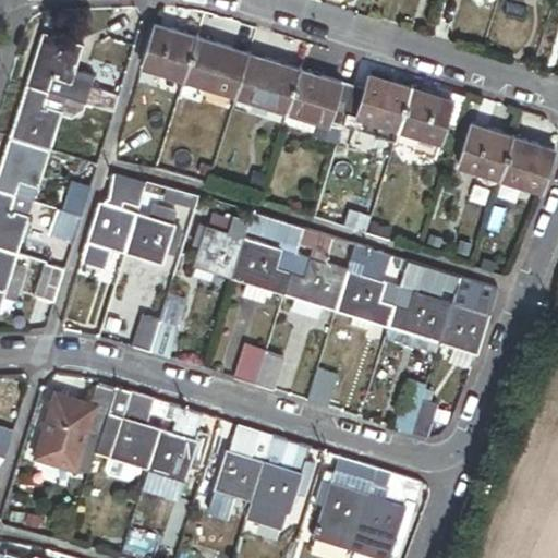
[(185,82),(197,39),(157,27),(144,69),(185,82)]
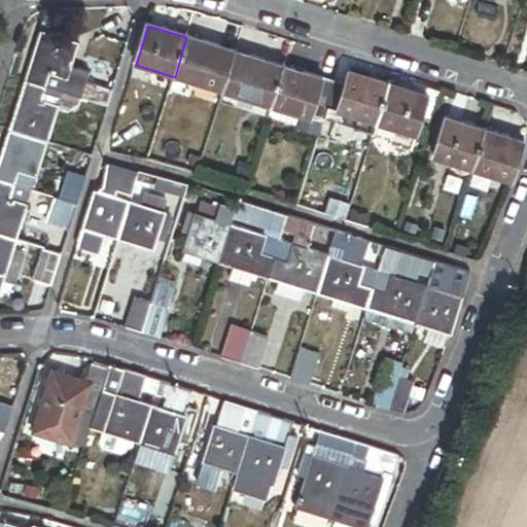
[(40,31),(25,81),(62,93),(70,67),(77,43),(40,31)]
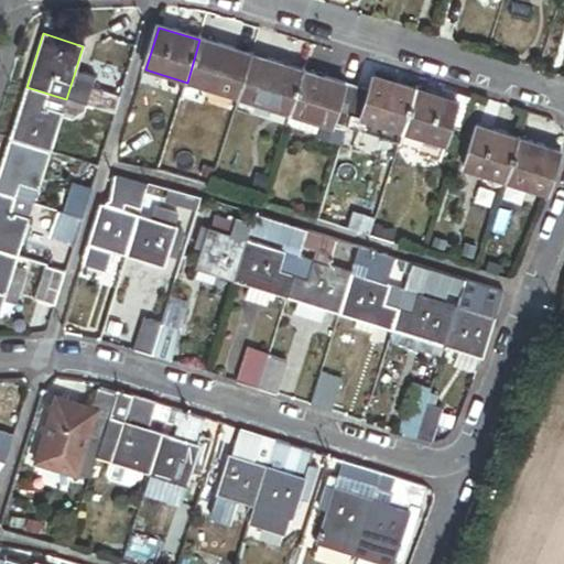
[(252,56),(199,40),(187,83),(239,99),(252,56)]
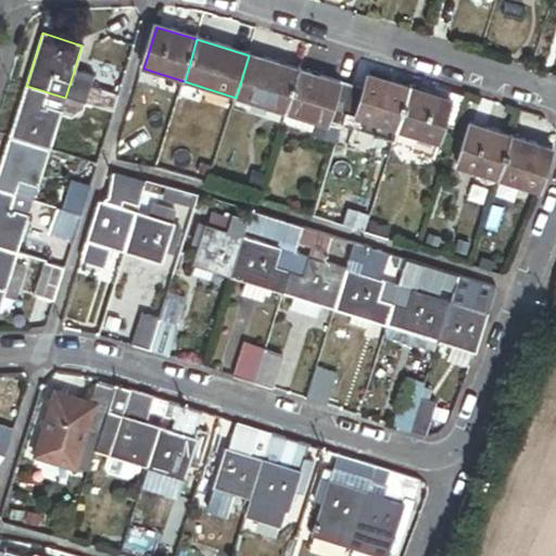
[(300,72),(249,55),(236,98),(287,114),(300,72)]
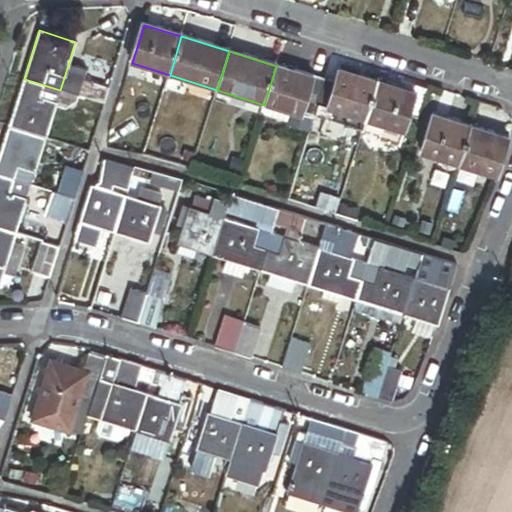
[(68,65),(60,90),(77,95),(81,97),(86,81),(89,71),(68,65)]
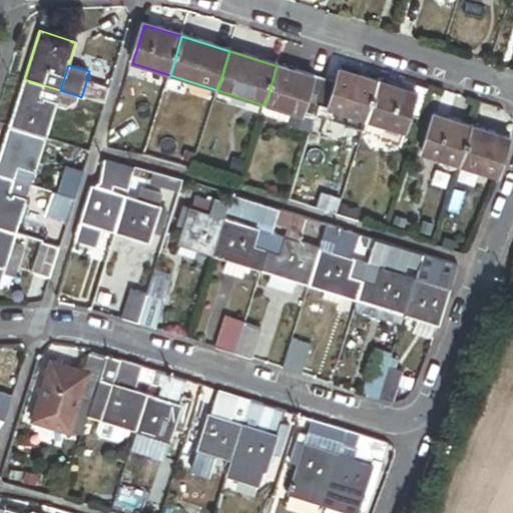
[(316,78),(277,66),(265,105),(290,112),(304,116),(316,78)]
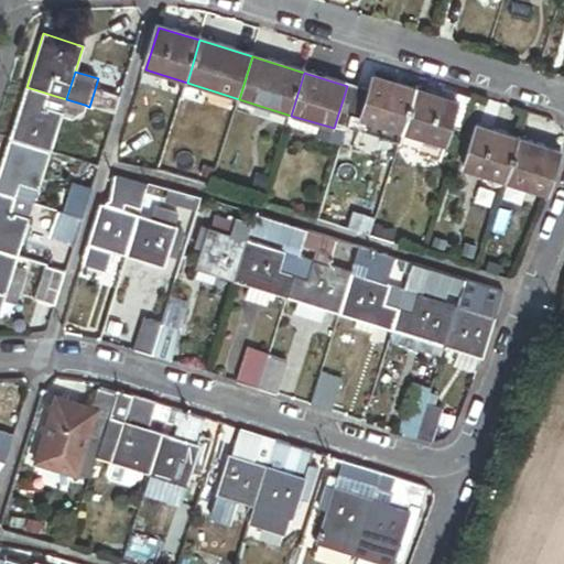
[(360,119),(367,121),(382,126),(402,132),(415,90),(372,77),(368,93),(360,119)]
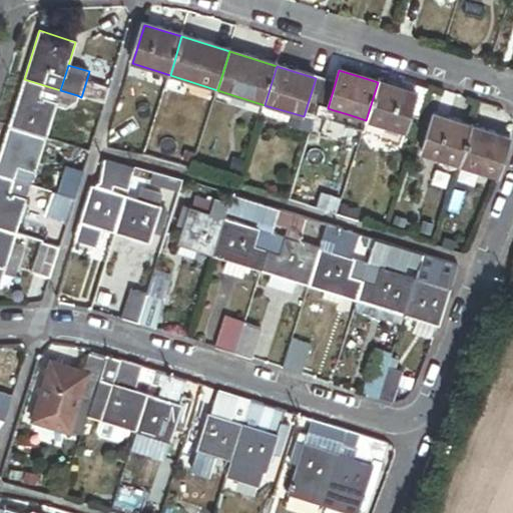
[(326,81),(316,78),(304,116),(314,119),(315,117),(326,81)]
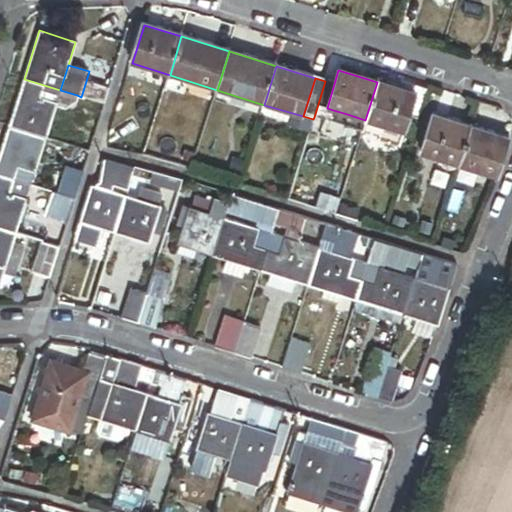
[(60,90),(24,79),(9,127),(46,138),(55,109),(65,112),(75,101),(77,95),(60,90)]
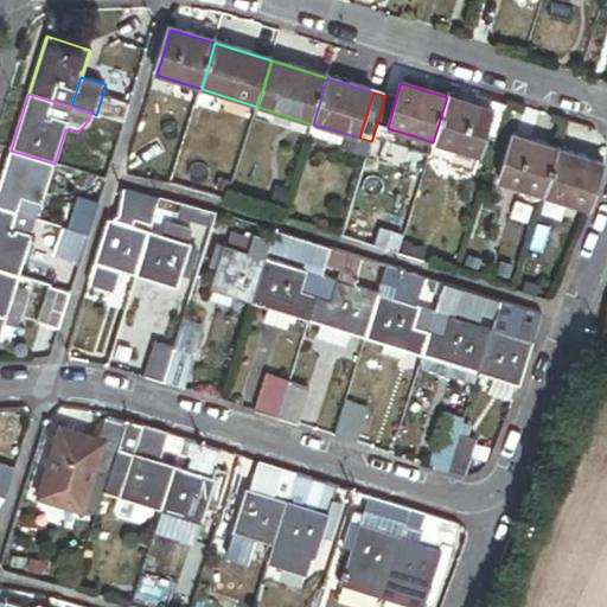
[(125,123),(131,106),(102,96),(96,115),(125,123)]
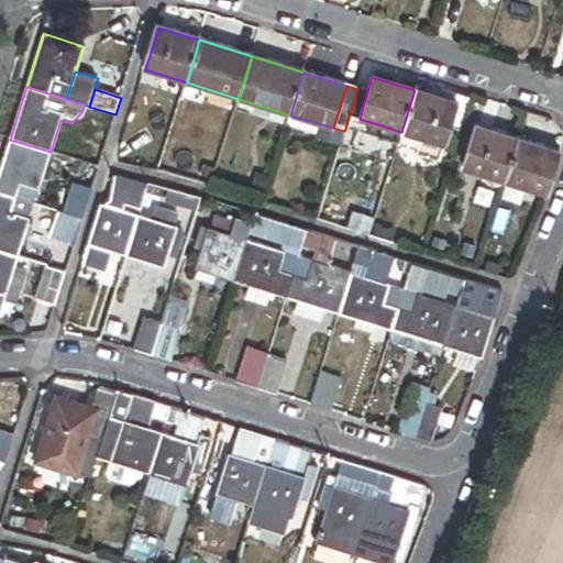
[(367,92),(357,89),(345,129),(362,133),(366,121),(360,119),(367,92)]
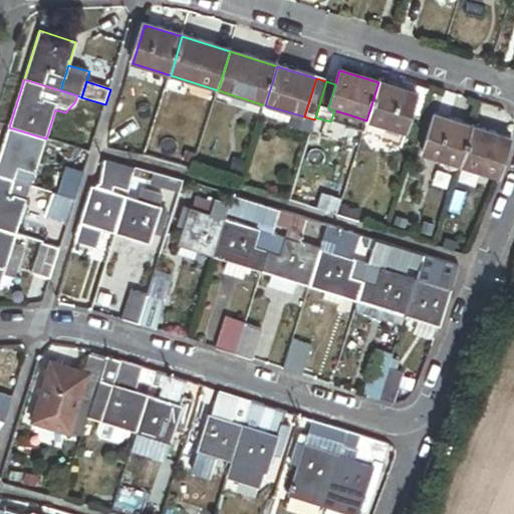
[(417,94),(378,82),(366,120),(405,133),(417,94)]
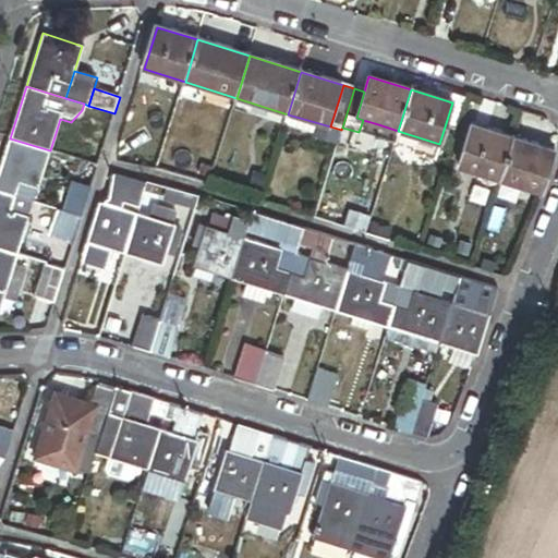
[(237,98),(233,109),(284,124),(288,114),(237,98)]
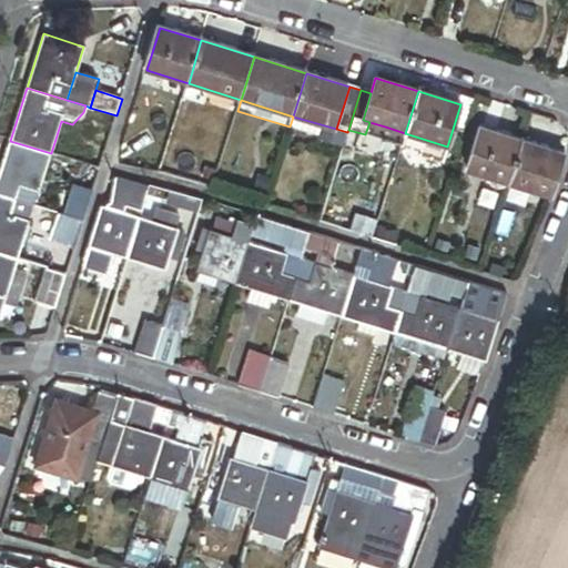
[(321,124),(293,117),(290,127),(290,128),(317,137),(321,124)]
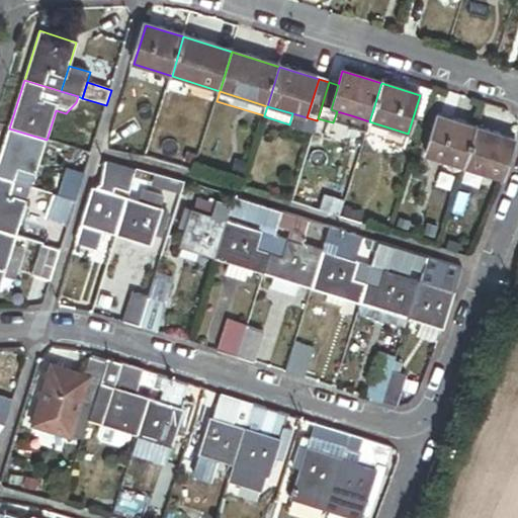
[(307,117),(292,113),(289,124),(313,132),(317,120),(307,117)]
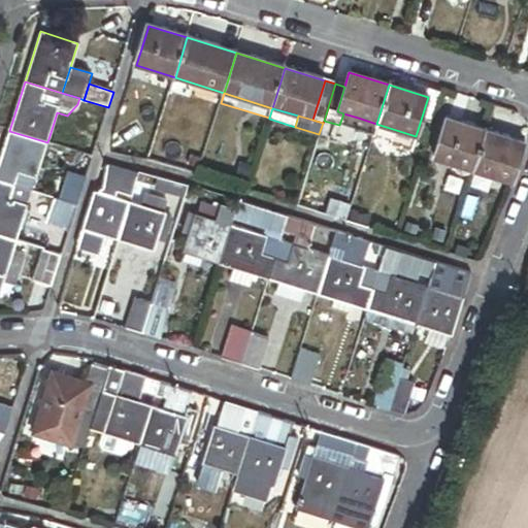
[(372,135),(376,124),(358,118),(355,130),(372,135)]
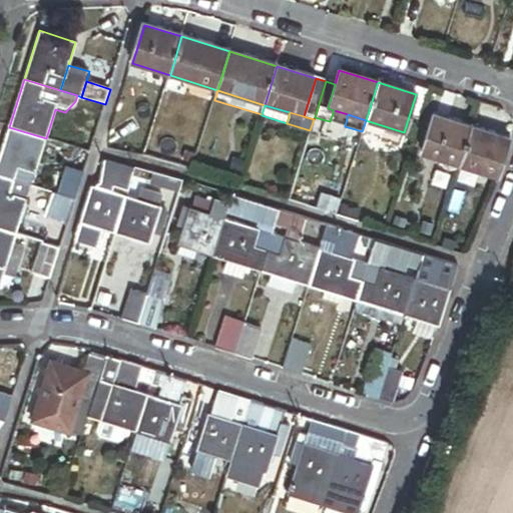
[(459,164),(471,126),(433,114),(421,153),(442,159),(458,164),(459,164)]
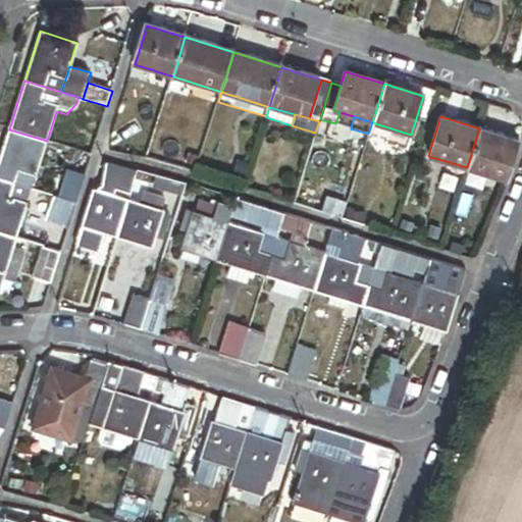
[(411,135),(372,122),(368,134),(385,139),(384,143),(407,149),(411,135)]
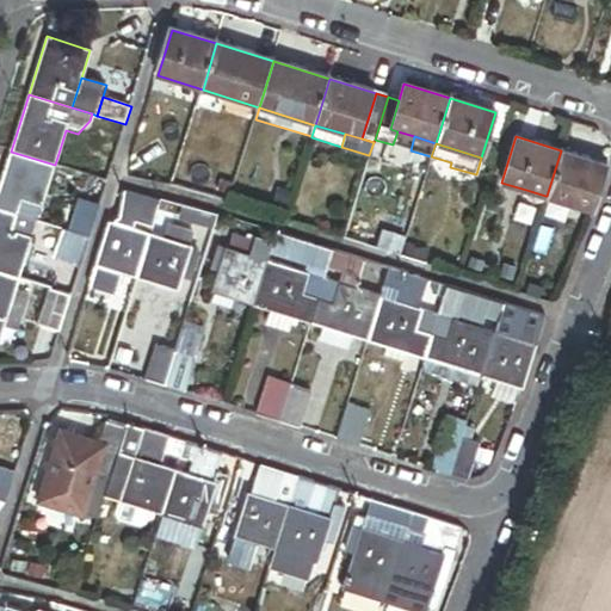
[(606,165),(561,150),(547,196),(592,210),(606,165)]
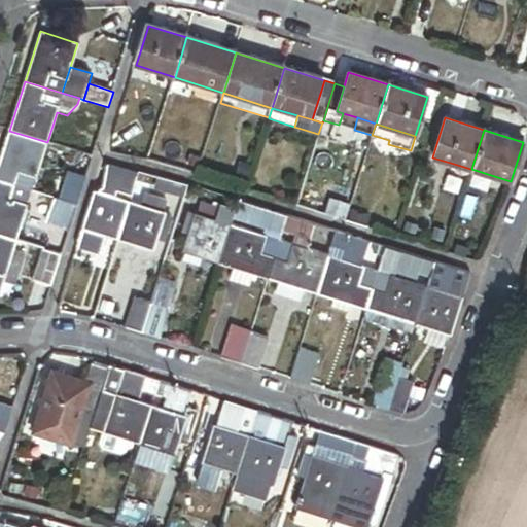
[(47,142),(9,131),(0,160),(0,181),(32,191),(47,142)]
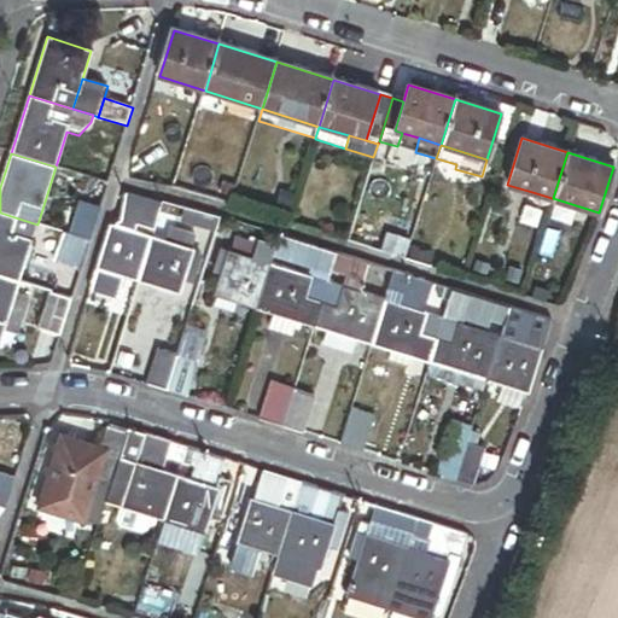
[(552,198),(532,192),(532,193),(532,197),(535,200),(536,202),(540,204),(543,204),(547,203),(551,200),(552,198)]
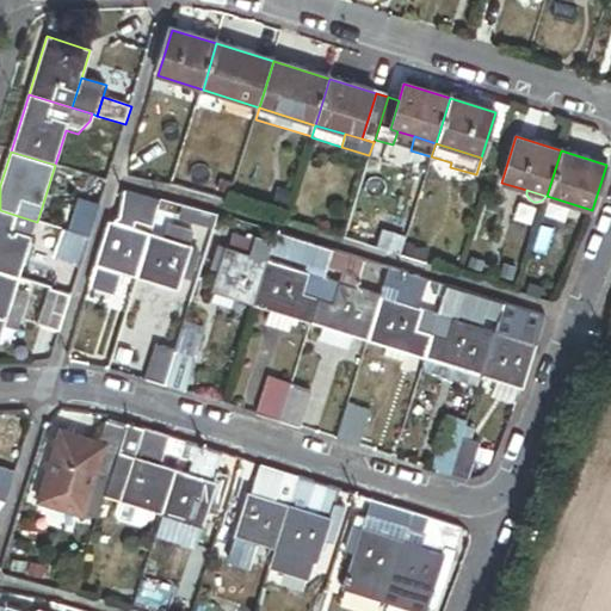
[(124,217),(154,227),(161,205),(130,195),(129,195),(127,195),(125,195),(124,217)]
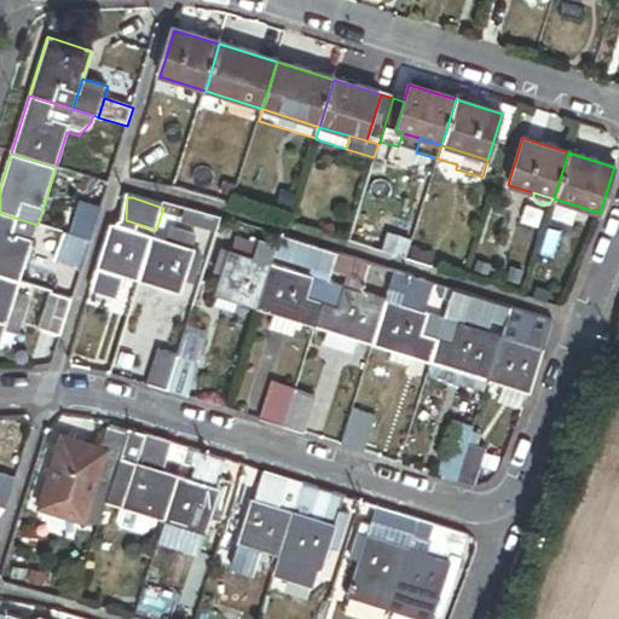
[(91,242),(102,209),(79,202),(69,235),(91,242)]
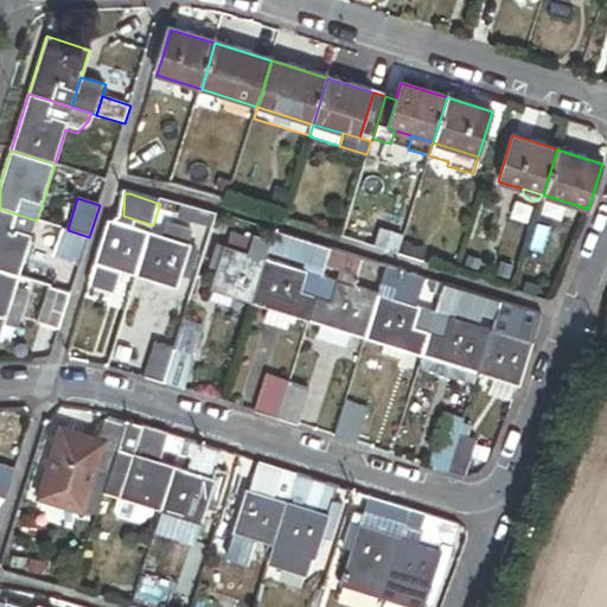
[(218,216),(186,205),(181,218),(215,229),(218,216)]
